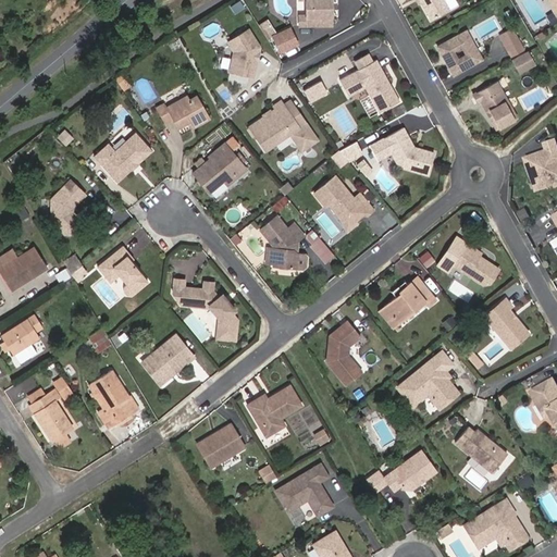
[(331,16),(327,16),(327,0),(298,0),(305,0),(306,16),(299,16),(298,27),(331,26),(331,16)]
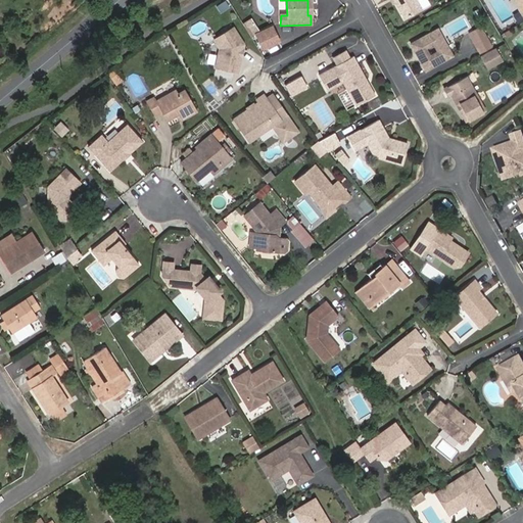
[(431,8),(426,0),(406,0),(406,2),(415,17),(431,8)]
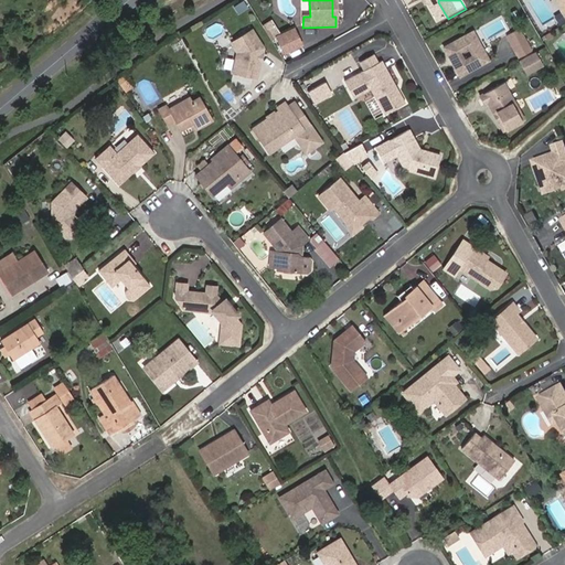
[(564,0),(555,0),(564,16),(564,14),(564,0)]
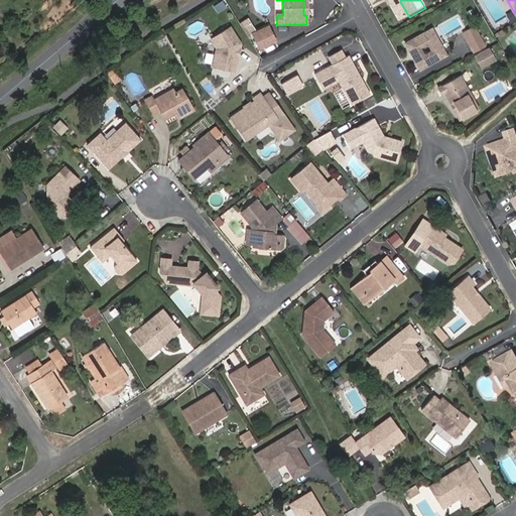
[(246,27),(251,23),(248,19),(243,22),(246,27)]
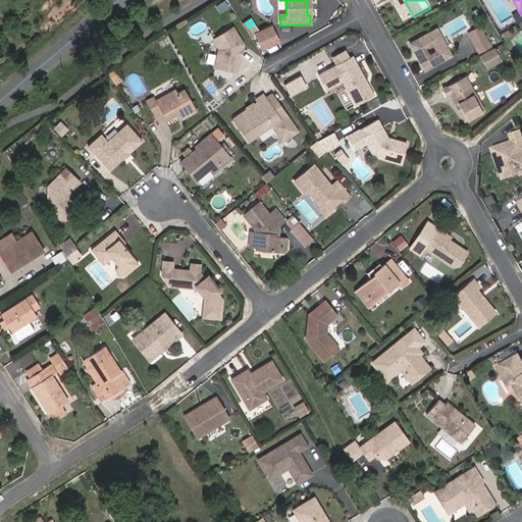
[(256,36),(259,42),(275,35),(272,28),(256,36)]
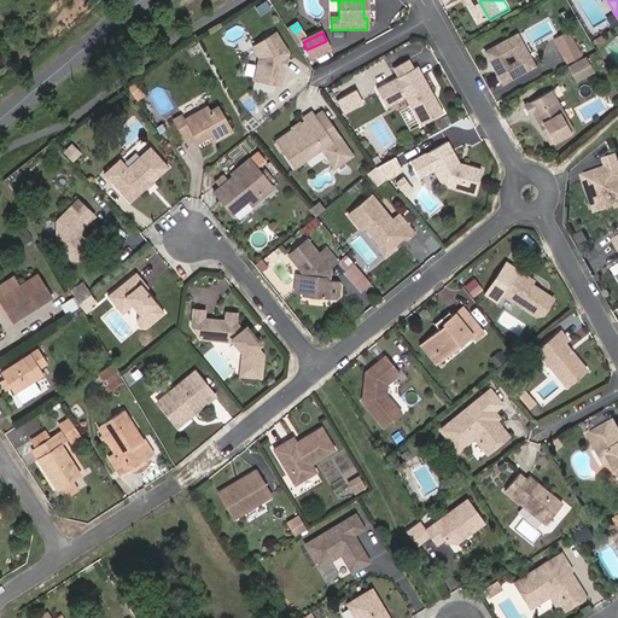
[(570,64),(584,57),(571,33),(555,41),(570,64)]
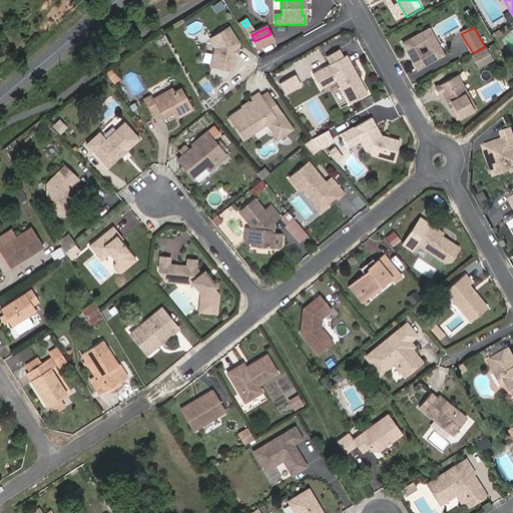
[(211,68),(232,72),(238,45),(228,29),(210,40),(215,51),(211,68)]
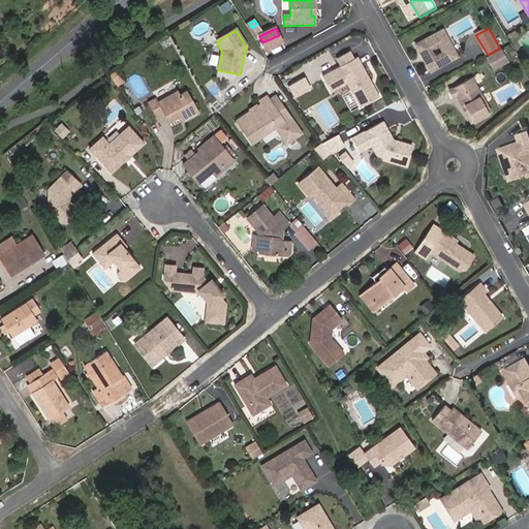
[(433,73),(460,58),(444,31),(417,47),(433,73)]
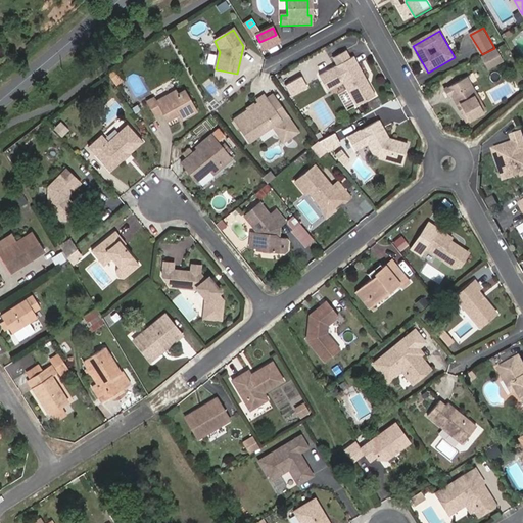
[(259,42),(264,50),(280,42),(276,35),(259,42)]
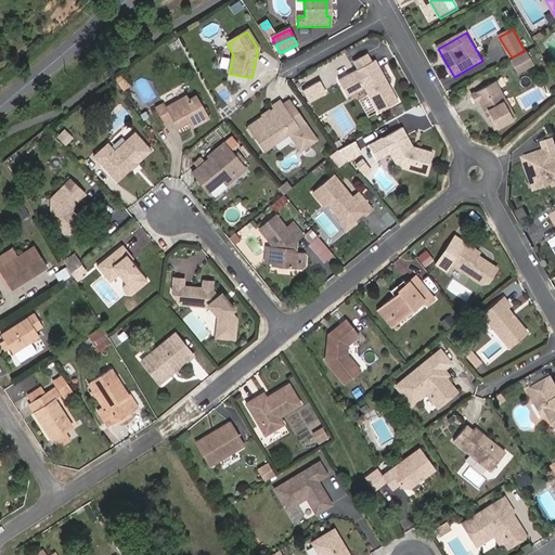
[(368,53),(353,62),(358,71),(372,62),(368,53)]
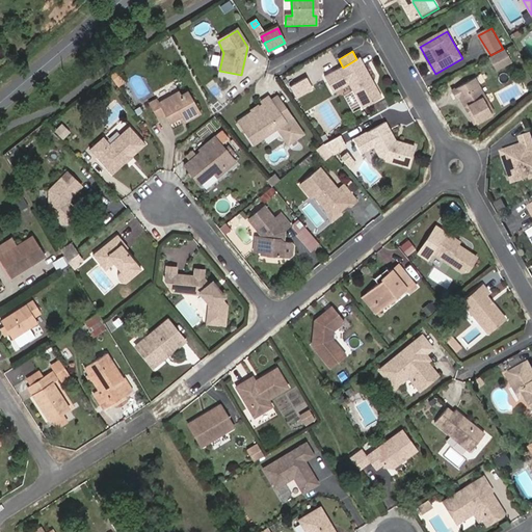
[(489,59),(497,71),(511,62),(504,51),(489,59)]
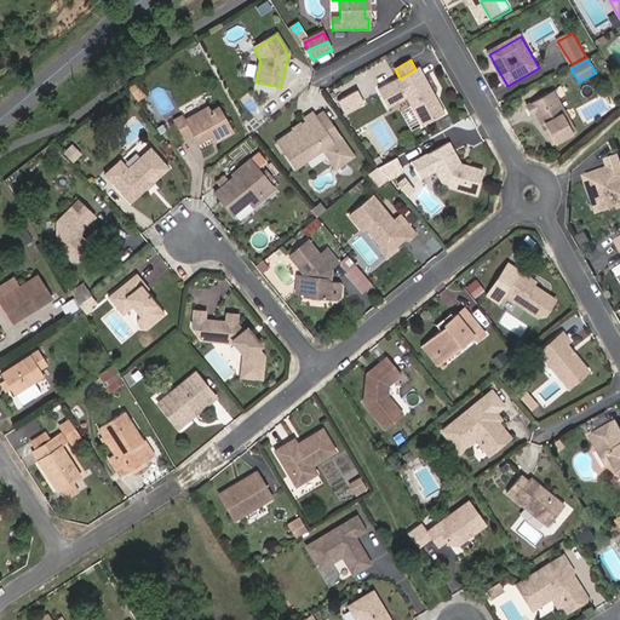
[(432,96),(435,95),(419,67),(415,69),(400,79),(378,91),(389,109),(407,99),(423,126),(447,114),(437,99),(435,101),(432,96)]
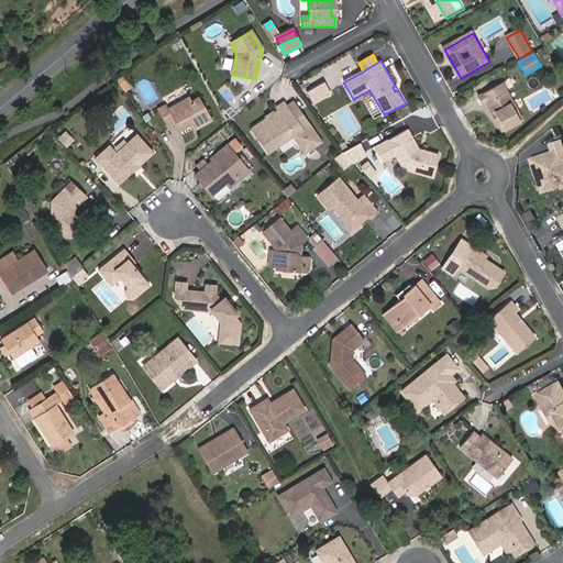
[(324,84),(308,92),(315,105),(331,95),(324,84)]
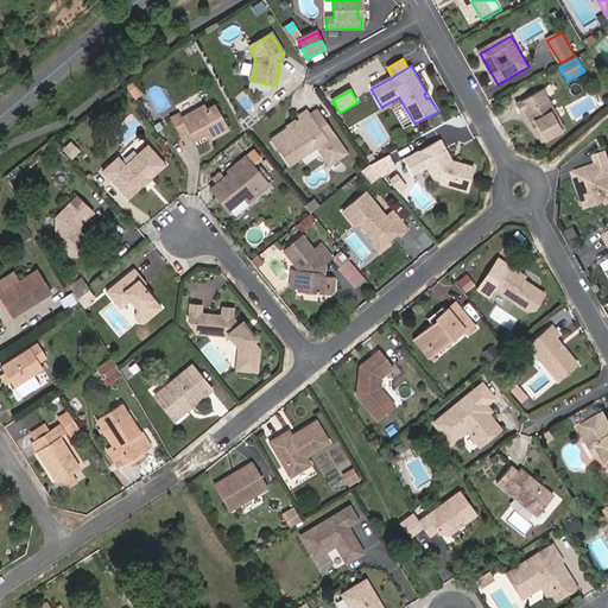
[(546,144),(569,131),(545,90),(519,106),(524,114),(529,113),(546,144)]
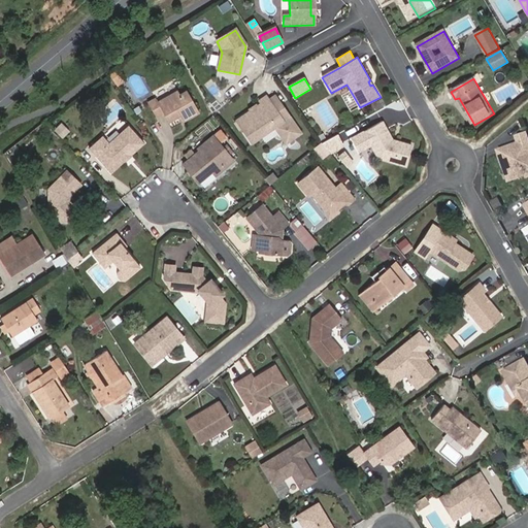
[(184,122),(199,112),(187,90),(179,94),(177,90),(158,101),(156,97),(147,101),(157,117),(164,113),(169,122),(180,116),(184,122)]
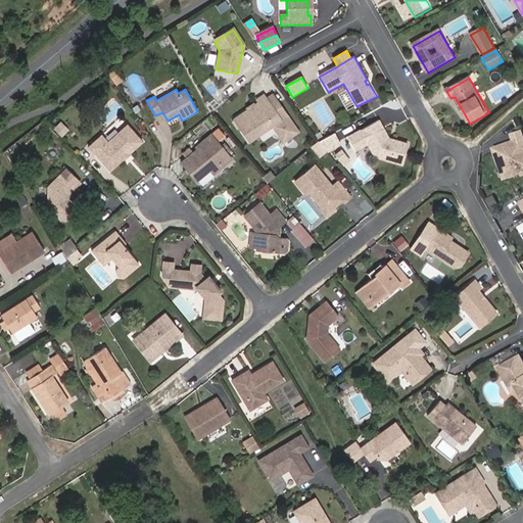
[(274,125),(281,121),(276,112),(267,100),(264,95),(256,100),(256,103),(253,105),(252,109),(247,109),(233,119),(248,141),(274,125)]
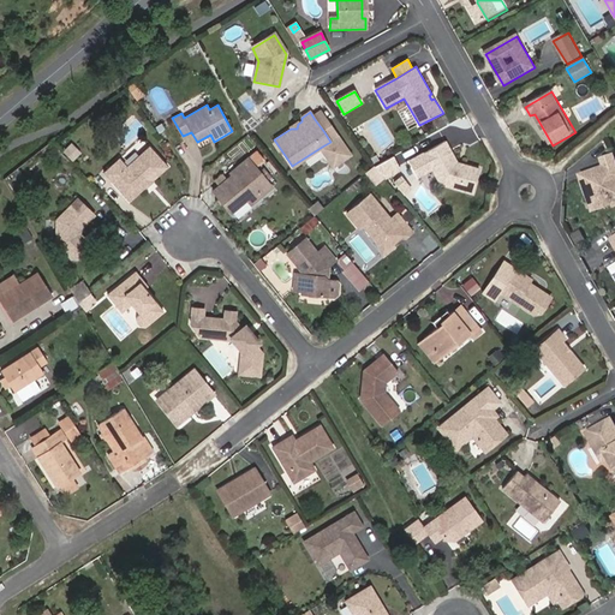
[(314,118),(324,132),(332,127),(321,113),(314,118)]
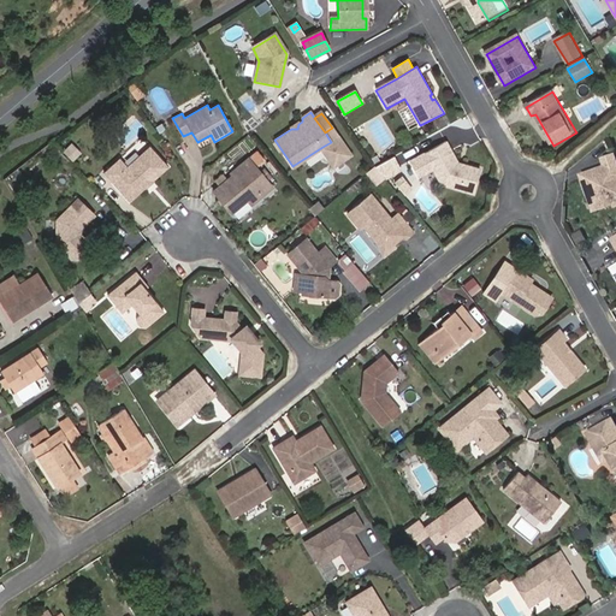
[(332,128),(325,132),(331,142),(323,147),(331,159),(337,154),(342,161),(351,155),(332,128)]
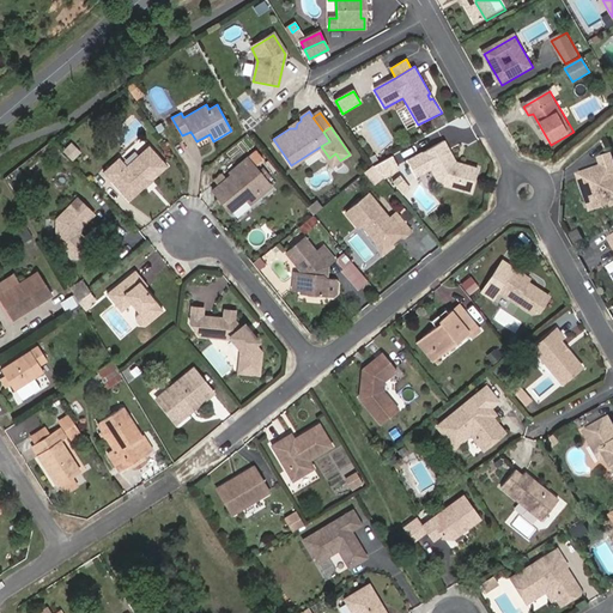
[(472,192),(478,168),(455,162),(444,141),(410,159),(418,176),(431,169),(439,182),(472,192)]
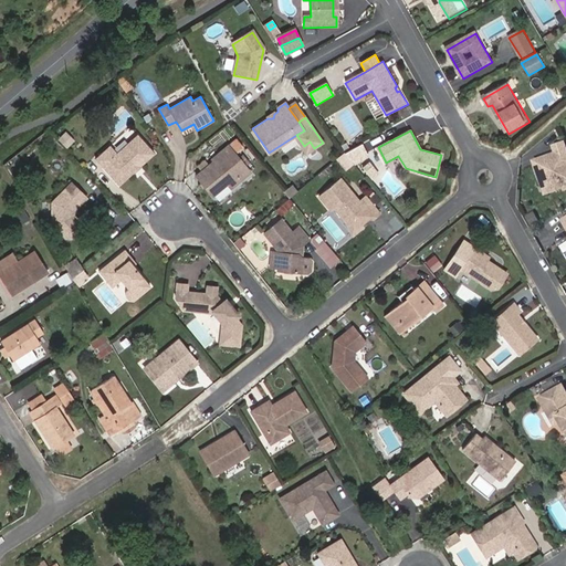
[(96,158),(118,186),(156,157),(139,137),(118,154),(112,146),(96,158)]
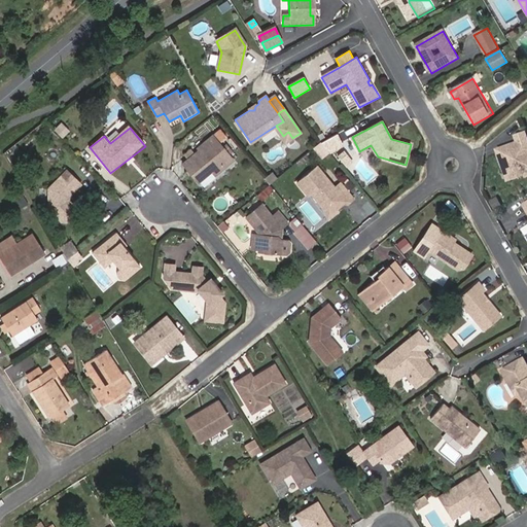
[(217,176),(236,161),(222,143),(227,139),(221,131),(200,148),(202,150),(184,164),(200,182),(213,172),(217,176)]
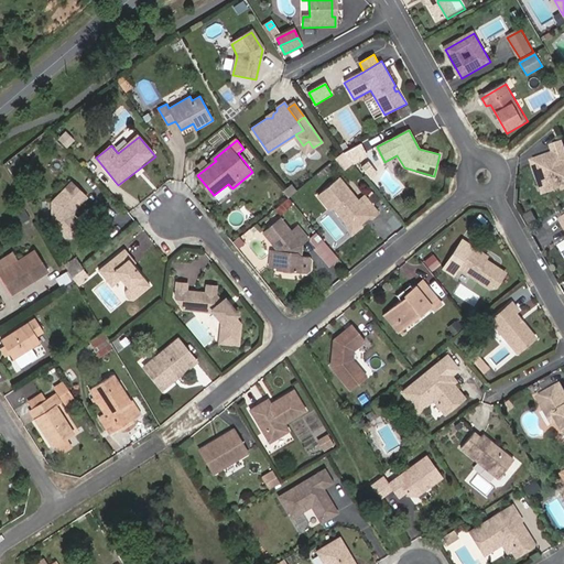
[(561,141),(551,144),(553,151),(563,149),(561,141)]
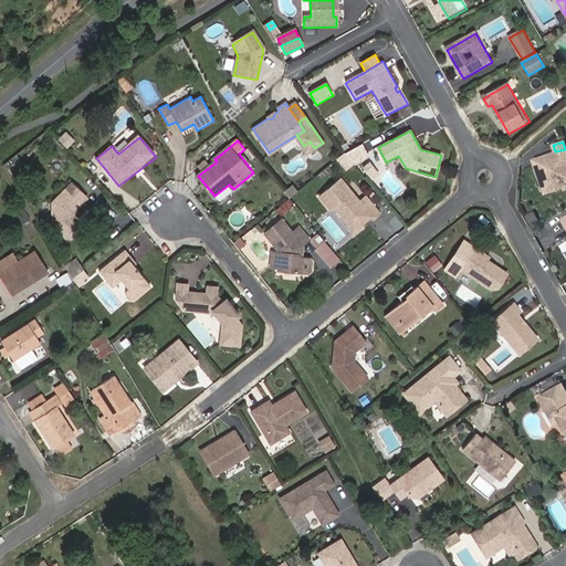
[(344,153),(352,163),(367,153),(362,144),(344,153)]
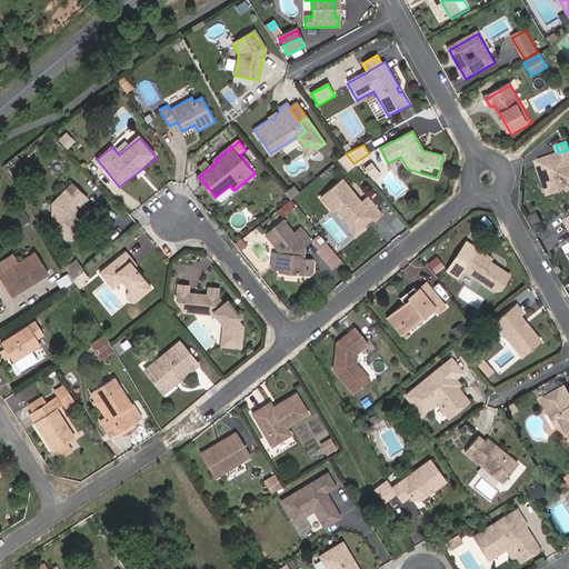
[(568,149),(568,150),(558,152),(536,160),(541,175),(543,176),(545,179),(543,180),(549,193),(566,188),(568,190),(568,189),(568,149)]
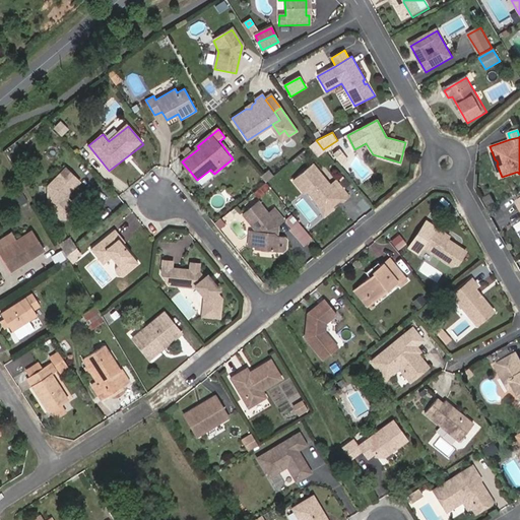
[(323,149),(325,151),(339,144),(337,140),(323,149)]
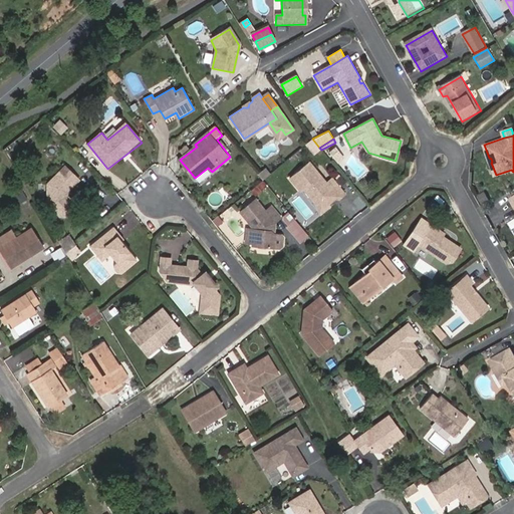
[(331,178),(325,182),(308,161),(288,177),(298,190),(300,188),(319,210),(331,200),(329,198),(333,195),(336,199),(343,193),(331,178)]
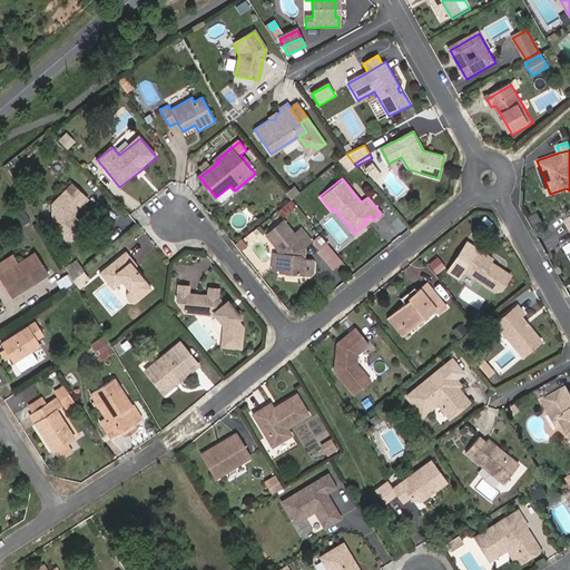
[(72,214),(76,214),(88,200),(75,186),(55,205),(55,227),(68,241),(74,241),(82,232),(82,226),(76,219),(72,218),(72,214)]
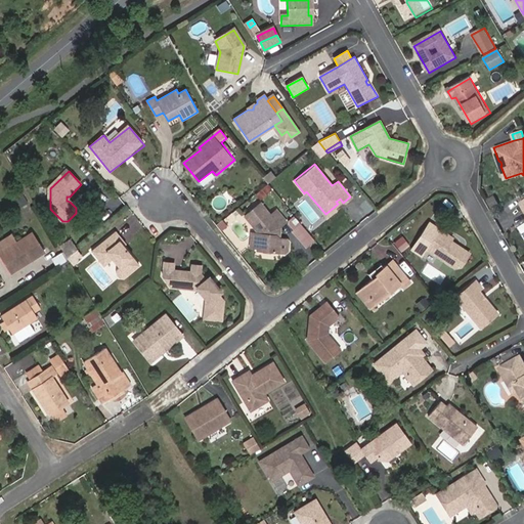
[(275,177),(271,172),(263,178),(267,183),(275,177)]
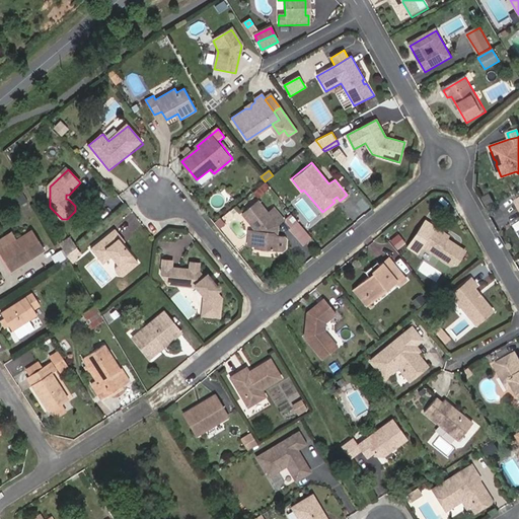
[(274,227),(283,220),(274,209),(268,213),(257,201),(241,214),(255,231),(255,232),(254,245),(254,247),(281,250),(284,248),(285,239),(283,236),(276,236),(274,234),(274,227)]
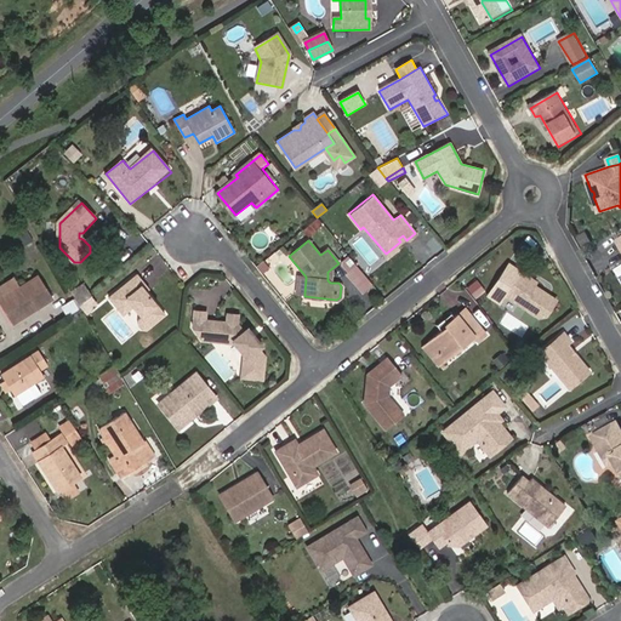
[(351,254),(341,263),(365,292),(376,283),(351,254)]
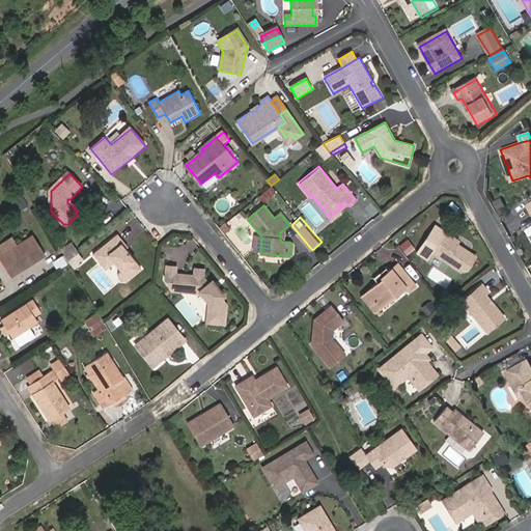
[(219,227),(223,232),(229,227),(226,222),(219,227)]
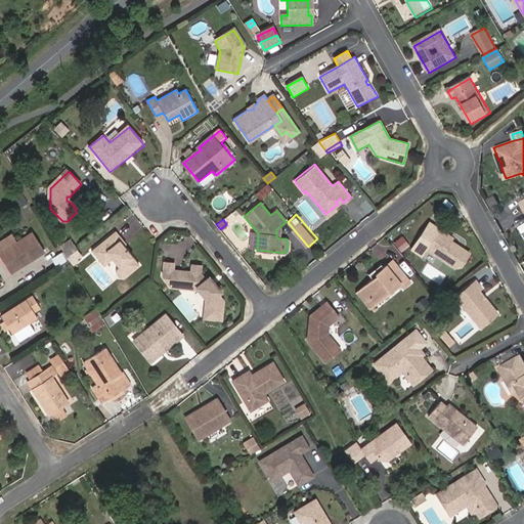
[(455,264),(464,253),(447,238),(449,235),(438,225),(422,245),(447,265),(455,264)]
